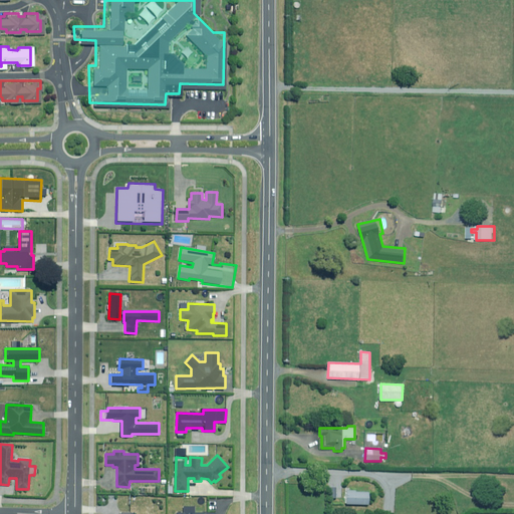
[(337,485),(330,485),(330,498),(342,498),(342,493),(337,493),(337,485)]
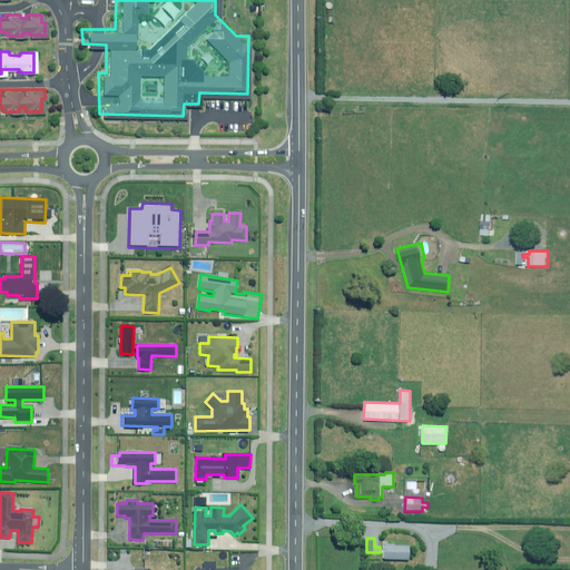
[(395,543),(384,543),(383,559),(409,560),(409,546),(394,544),(395,543)]
